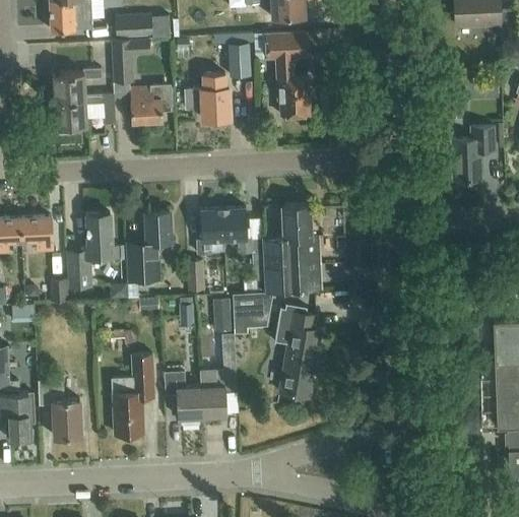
[(88,0),(72,0),(47,1),(48,31),(90,29),(88,0)]
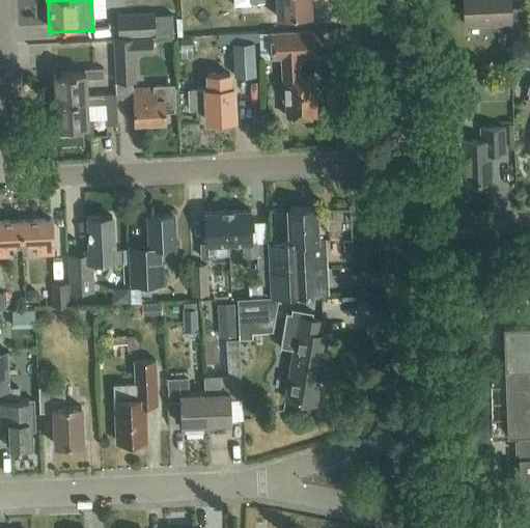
[(312,17),(311,0),(276,0),(278,19),(312,17)]
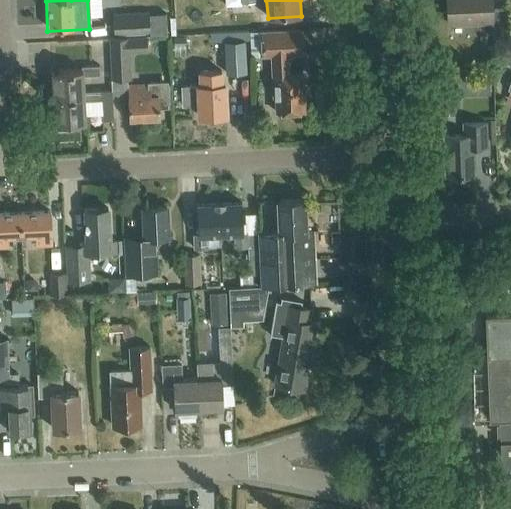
[(490,12),(489,0),(445,0),(447,26),(490,23),(491,41),(501,40),(505,31),(504,11),(490,12)]
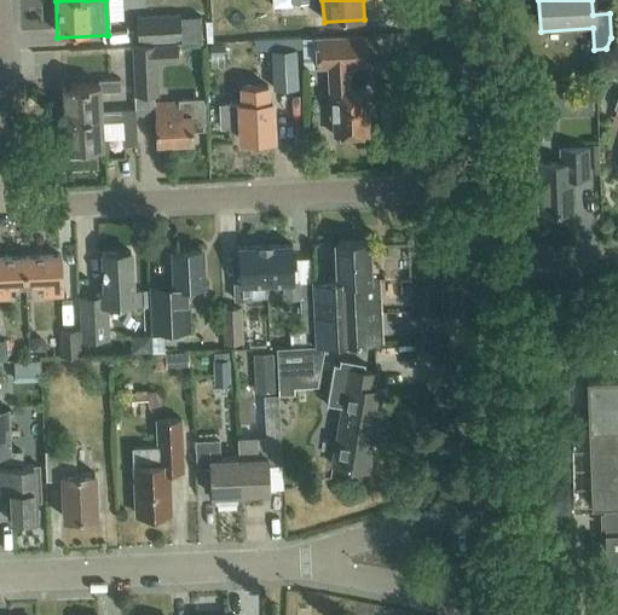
[(180,21),(134,22),(134,48),(180,47),(180,21)]
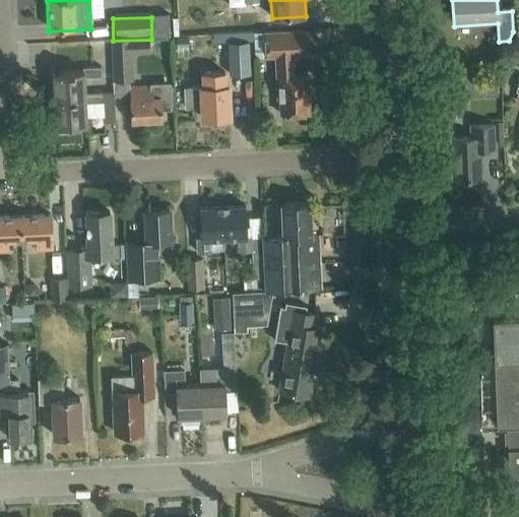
[(295,33),(255,34),(256,61),(276,60),(277,77),(278,77),(280,117),(311,116),(309,75),(296,75),(295,57),(309,57),(307,31),(295,33)]
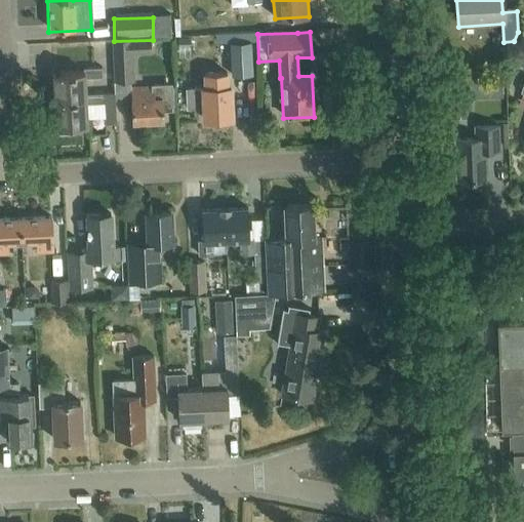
[(92,50),(111,48),(113,48),(113,41),(91,42),(92,50)]
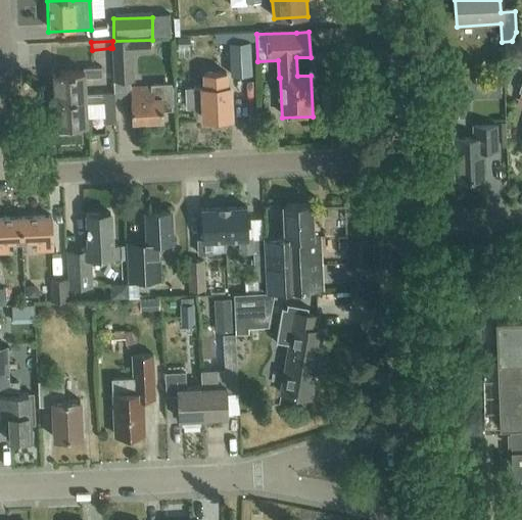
[(249,44),(230,45),(231,75),(250,75),(249,44)]
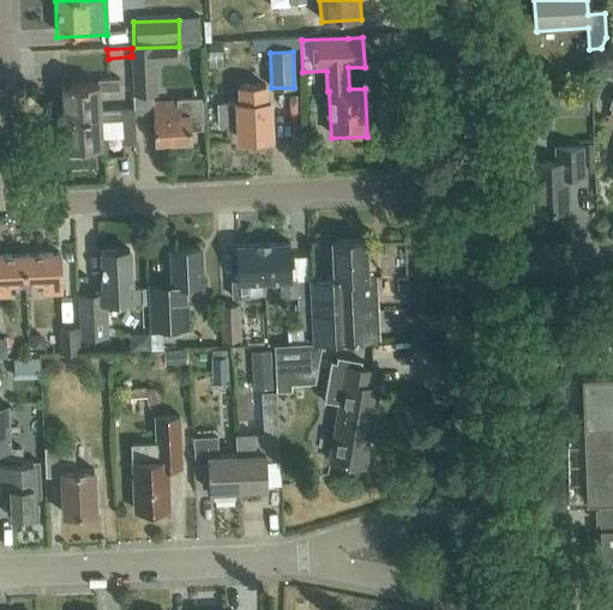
[(154,72),(154,64),(140,64),(130,64),(131,72),(132,98),(154,97),(154,72)]
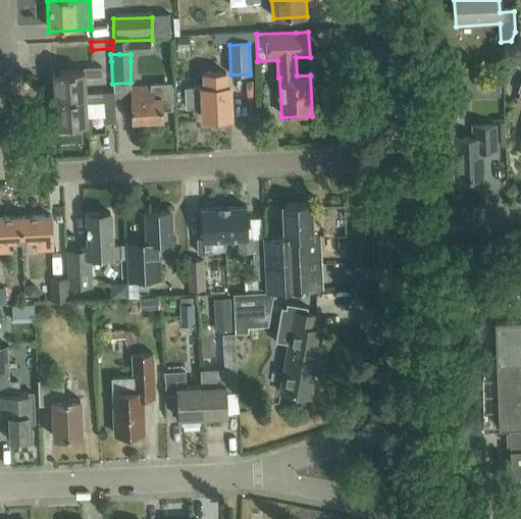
[(102,79),(101,69),(83,70),(83,73),(52,75),(53,97),(85,96),(84,80),(102,79)]
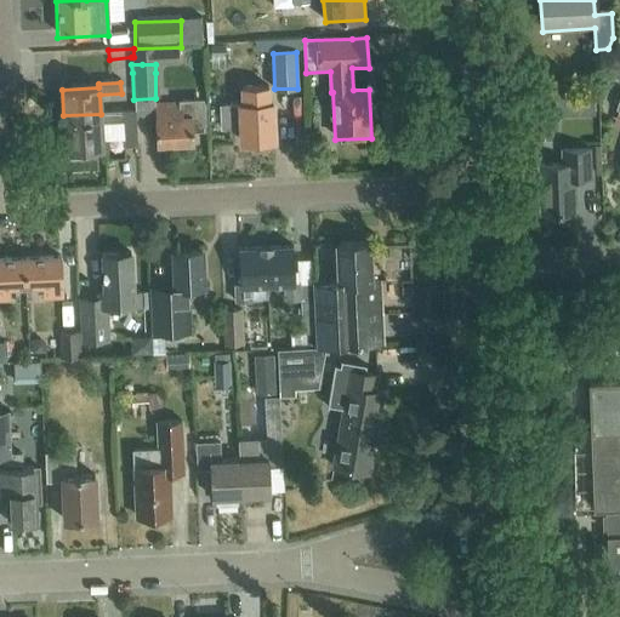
[(242,144),(246,144),(246,148),(260,148),(260,143),(274,143),(273,104),(269,106),(268,91),(244,92),(245,107),(239,107),(242,144)]
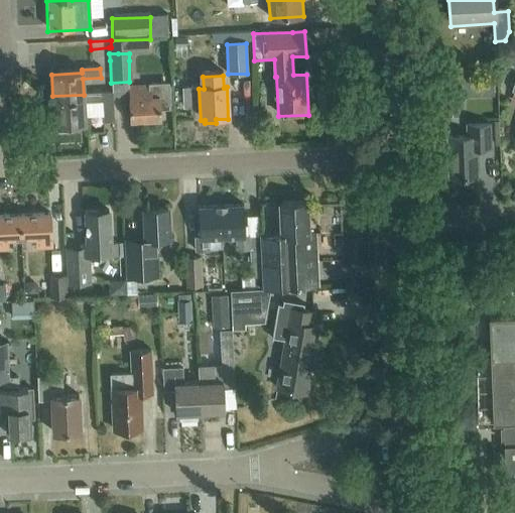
[(483,91),(493,90),(492,79),(482,79),(483,91)]
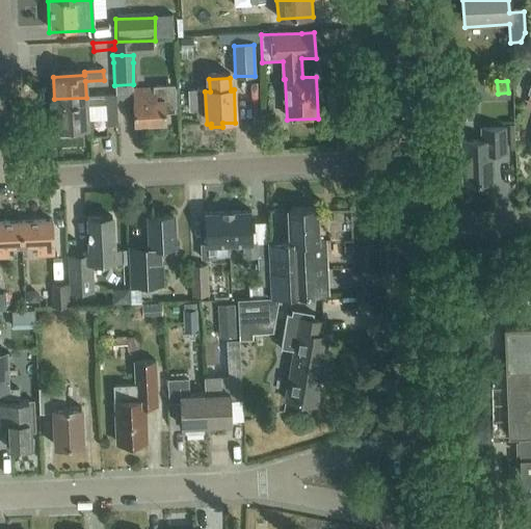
[(132,94),(130,94),(132,126),(164,125),(163,112),(173,112),(171,89),(131,91),(132,94)]
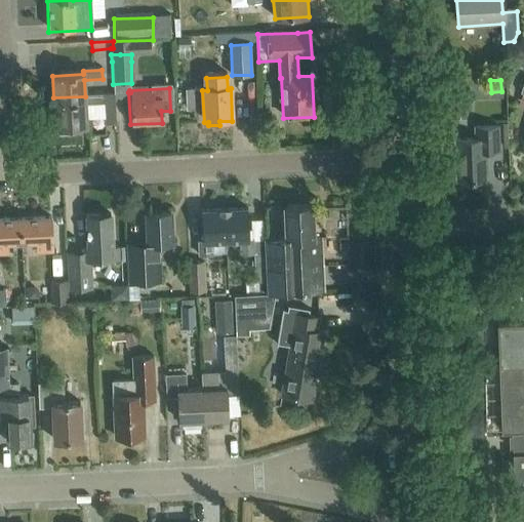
[(53,97),(51,97),(53,128),(84,126),(83,106),(104,105),(105,126),(116,125),(114,94),(85,96),(53,97)]
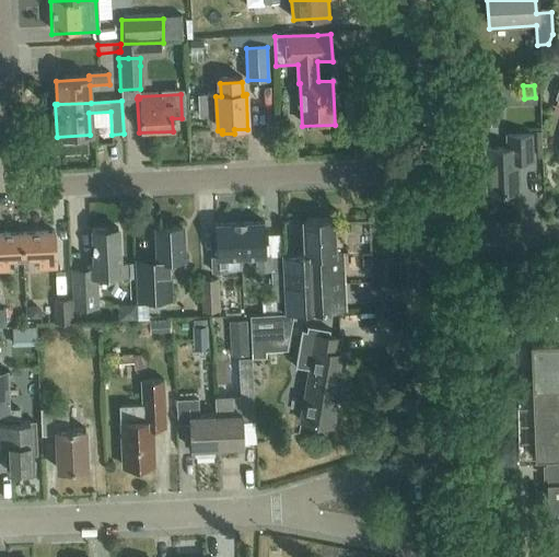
[(486,195),(517,194),(516,164),(532,163),(531,136),(504,137),(505,150),(484,151),(486,195)]
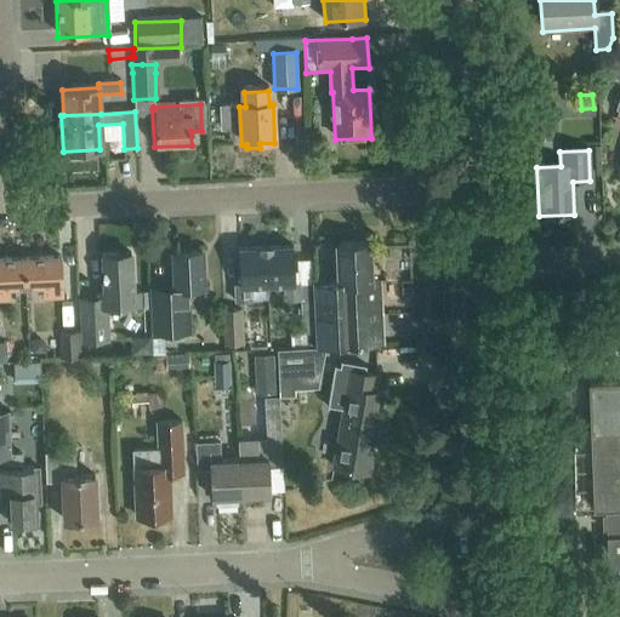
[(312,286),(314,336),(314,349),(379,347),(376,284),(371,284),(369,245),(336,246),(339,285),(312,286)]
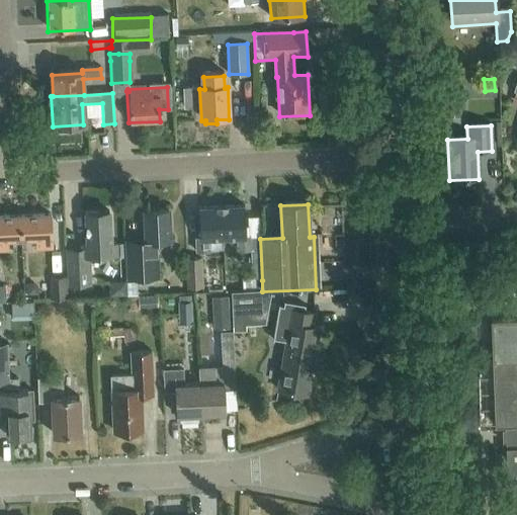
[(245,238),(243,207),(222,208),(223,239),(236,239),(237,252),(251,252),(251,280),(262,280),(260,239),(250,239),(250,238),(245,238)]
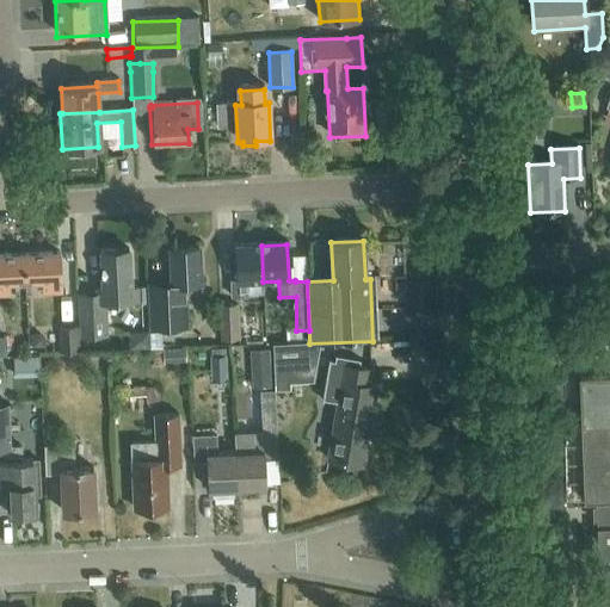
[(234,284),(230,284),(230,299),(247,298),(247,283),(263,282),(262,246),(233,247),(234,284)]
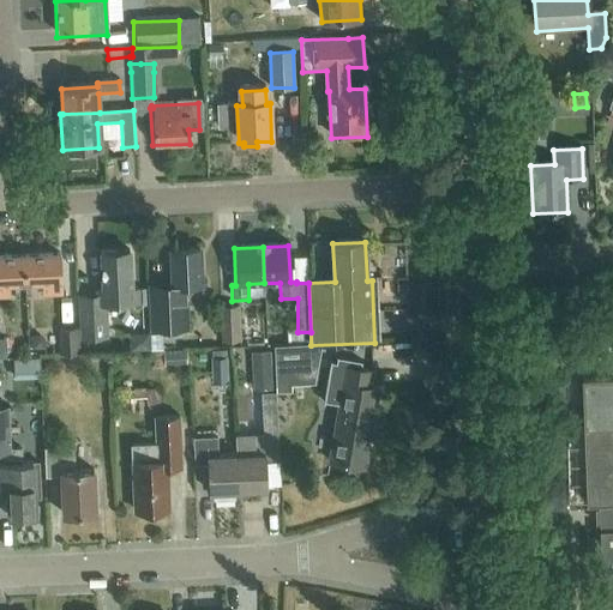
[(173,289),(167,289),(150,289),(151,332),(187,331),(185,288),(202,287),(200,251),(172,252),(173,289)]
